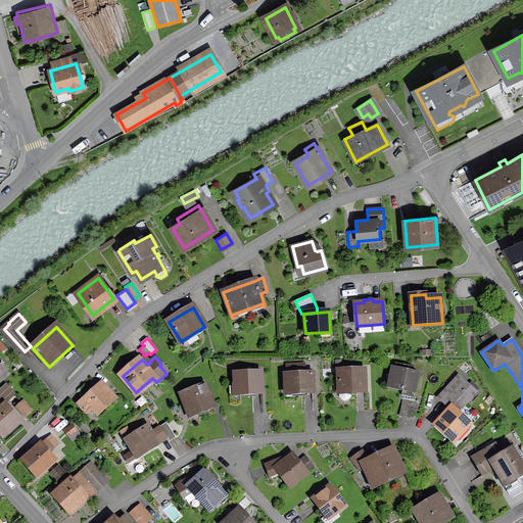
[(392,368),(387,387),(415,393),(419,374),(392,368)]
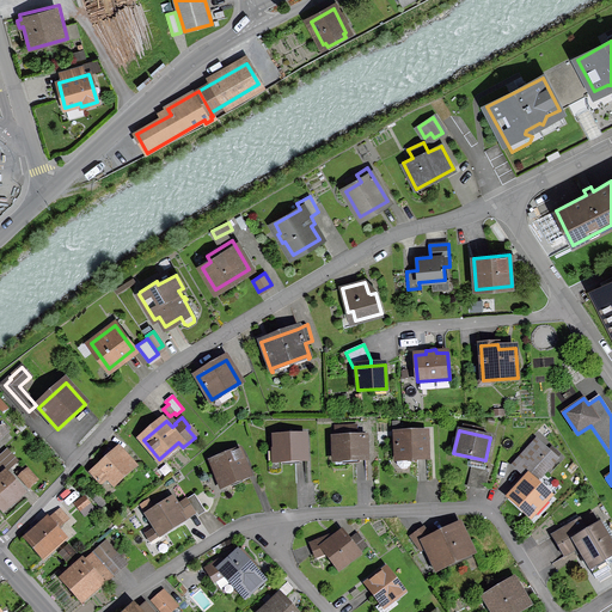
[(274,438),(274,461),(307,460),(306,436),(293,436),(292,432),(285,433),(285,436),(274,438)]
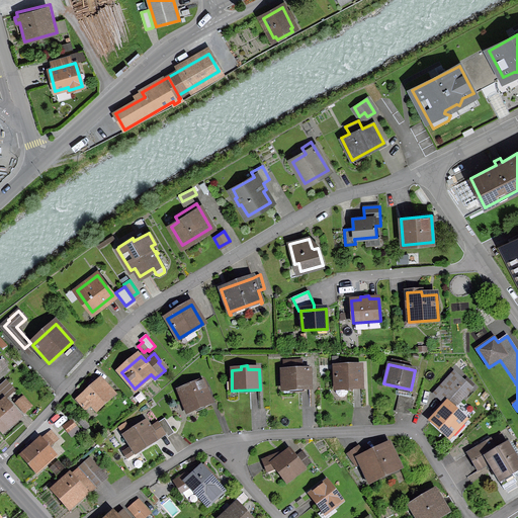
[(282,371),(283,391),(311,389),(310,370),(294,370),(294,365),(284,366),(284,371),(282,371)]
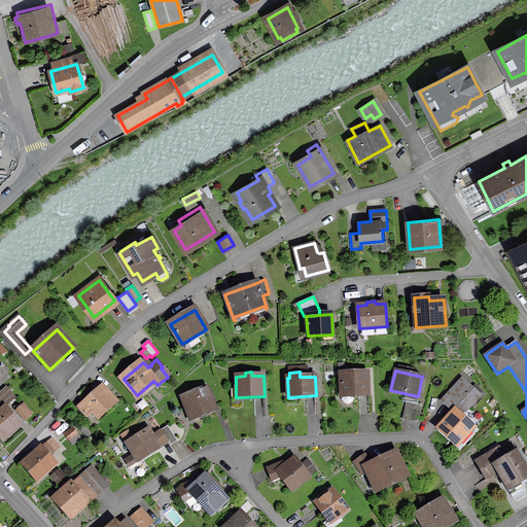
[(341,374),(342,394),(369,393),(367,373),(341,374)]
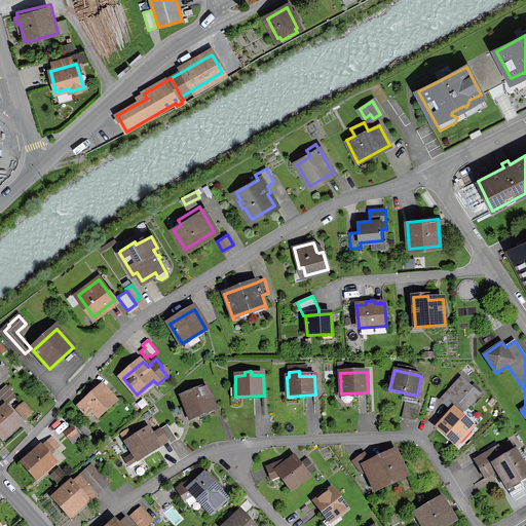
[(456,444),(472,426),(460,416),(479,396),(460,378),(441,400),(450,408),(441,417),(445,421),(439,427),(456,444)]
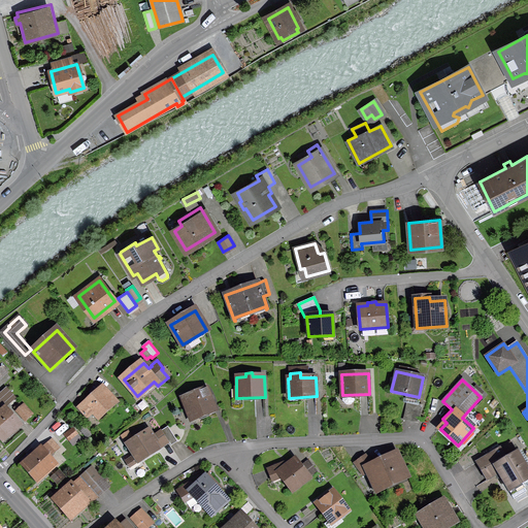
[(93,414),(98,420),(118,401),(103,386),(78,408),(88,419),(93,414)]
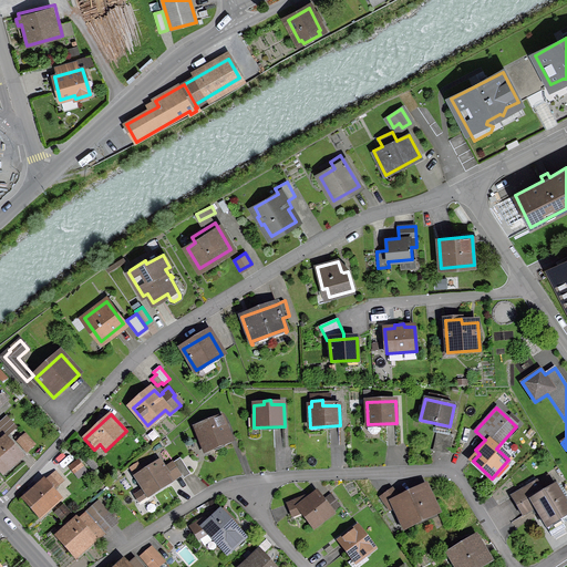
[(196,428),(205,451),(232,441),(222,418),(196,428)]
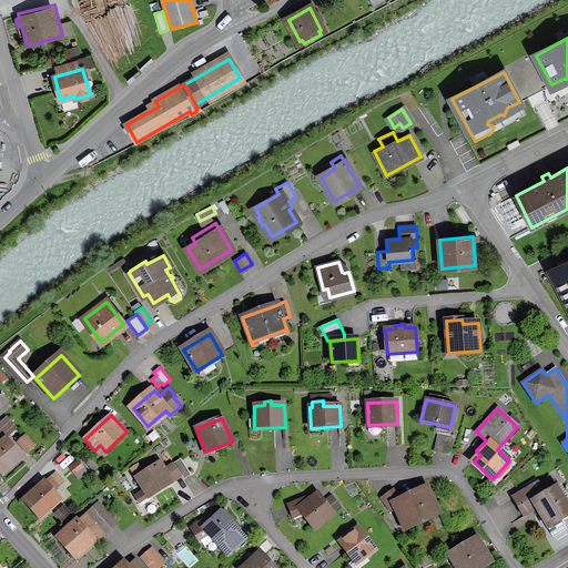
[(438,433),(435,449),(450,453),(455,436),(438,433)]
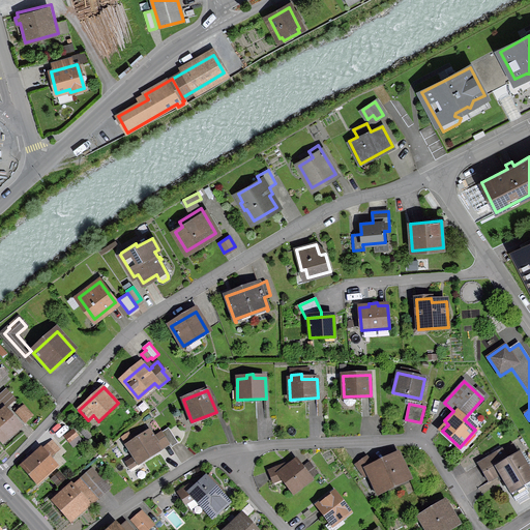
[(17,413),(25,421),(31,416),(23,408),(17,413)]
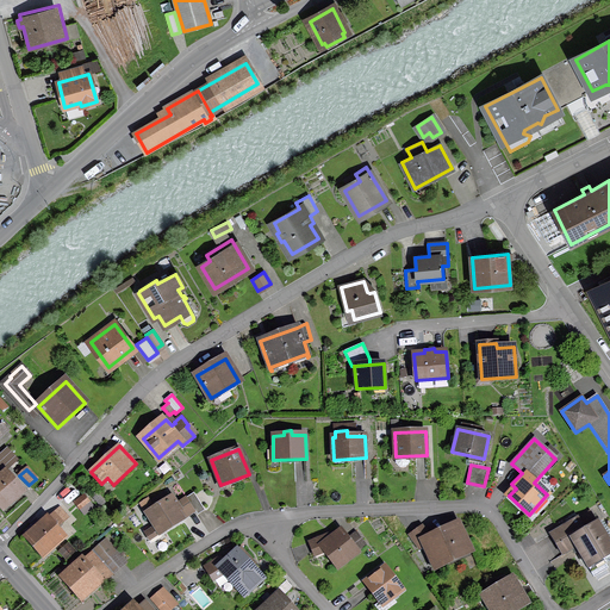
[(22,497),(18,495),(22,492),(6,473),(0,478),(0,503),(4,508),(13,499),(16,503),(22,497)]
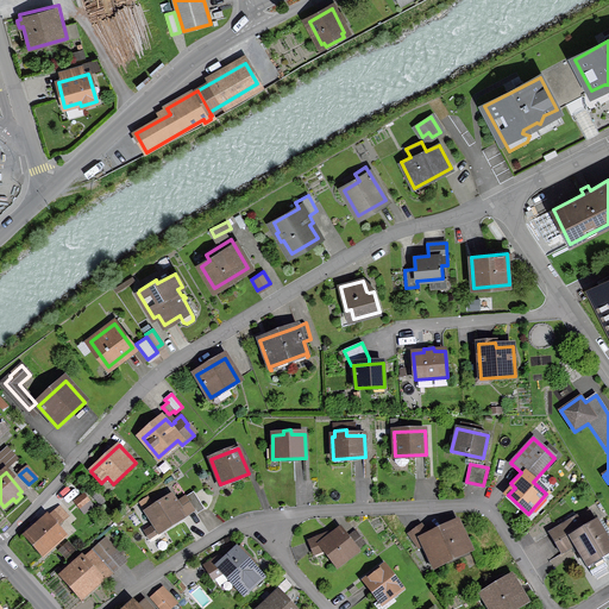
[(205,509),(194,493),(186,497),(194,509),(198,514),(205,509)]
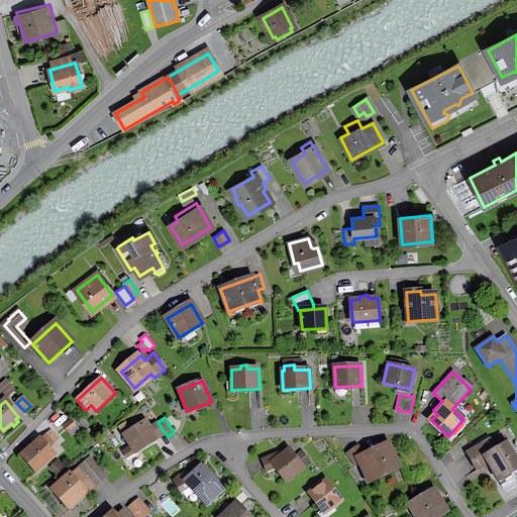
[(122,451),(126,457),(165,432),(158,422),(149,427),(145,421),(130,431),(125,423),(119,427),(131,446),(122,451)]
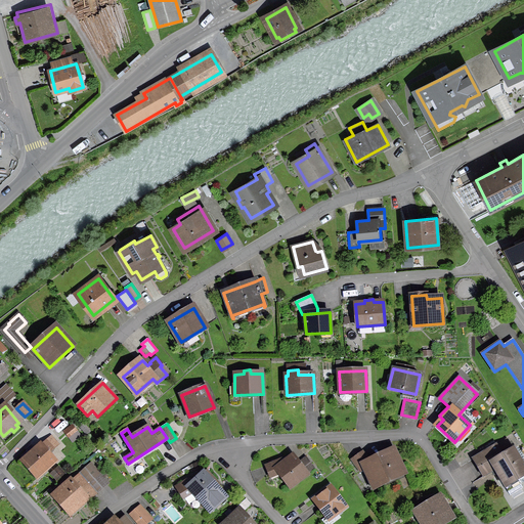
[(25,460),(39,476),(54,463),(47,454),(59,445),(51,436),(25,460)]
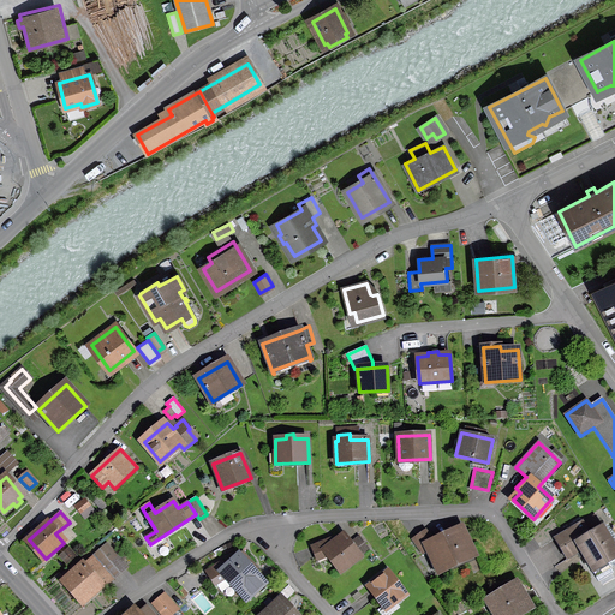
[(607,562),(608,565),(614,559),(614,545),(603,527),(601,529),(593,517),(584,523),(583,521),(555,538),(567,560),(581,551),(592,571),(607,562)]
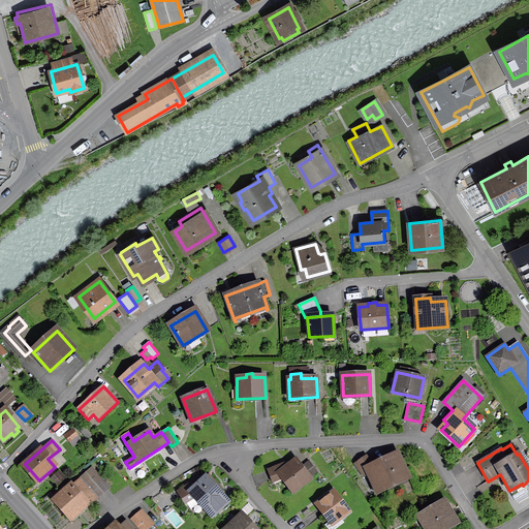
[(367,457),(355,465),(364,475),(370,471),(379,490),(406,477),(396,457),(374,467),(367,457)]
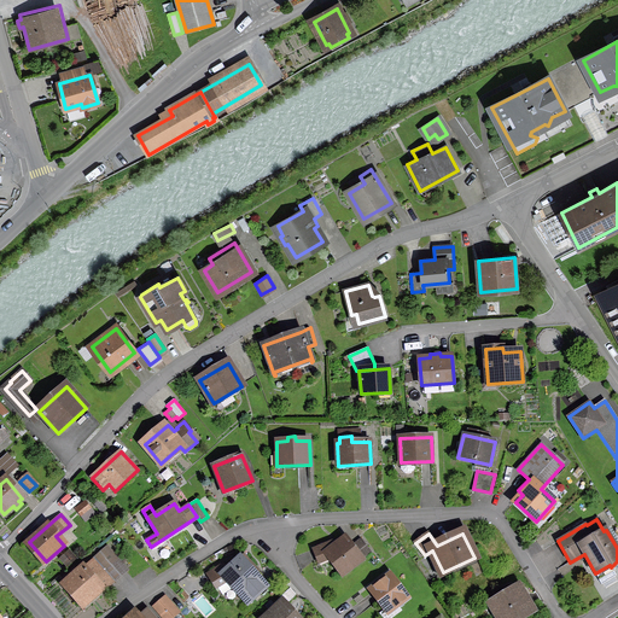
[(330,559),(342,575),(371,552),(361,540),(351,546),(345,538),(336,546),(332,542),(313,549),(319,564),(330,559)]
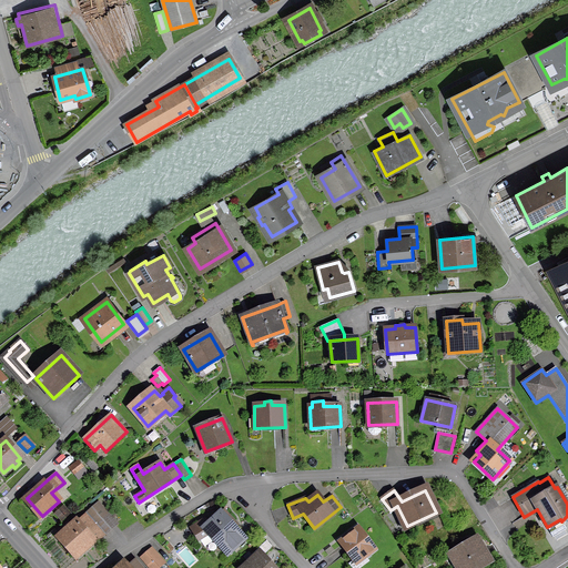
[(85,546),(88,549),(104,534),(95,524),(107,514),(99,505),(61,537),(75,555),(85,546)]
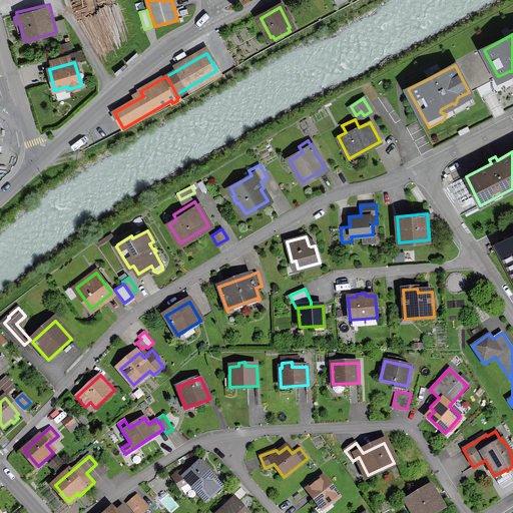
[(192,486),(205,500),(220,487),(208,473),(211,471),(202,461),(189,473),(184,468),(172,477),(182,492),(192,486)]
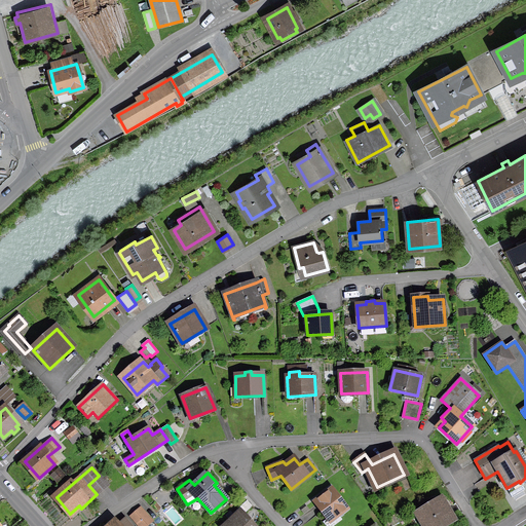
[(315,502),(330,522),(347,509),(332,489),(315,502)]
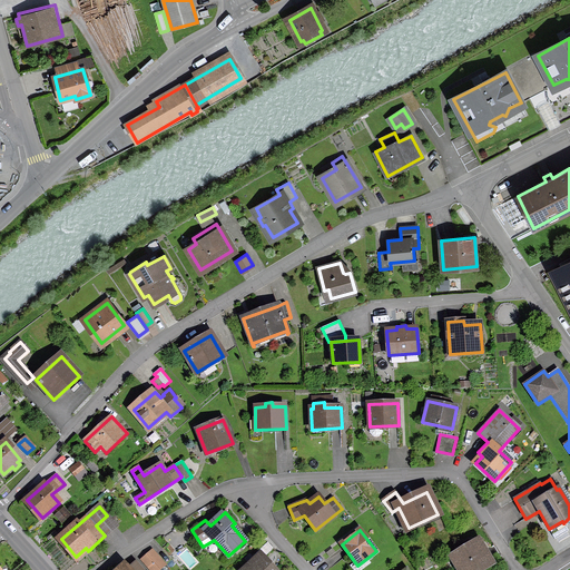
[(454,558),(462,569),(477,569),(490,562),(478,543),(454,558)]
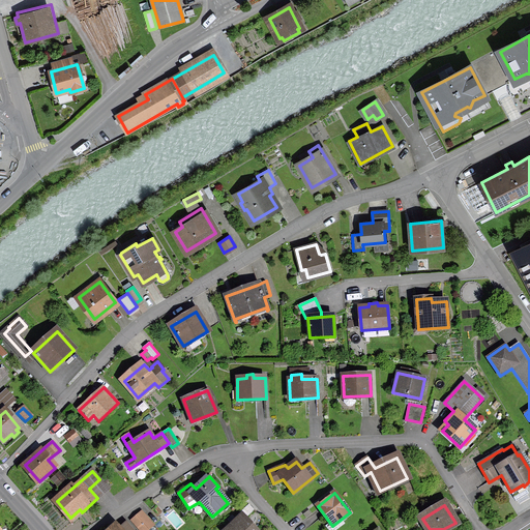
[(131,521),(140,529),(148,529),(153,526),(142,511),(131,521)]
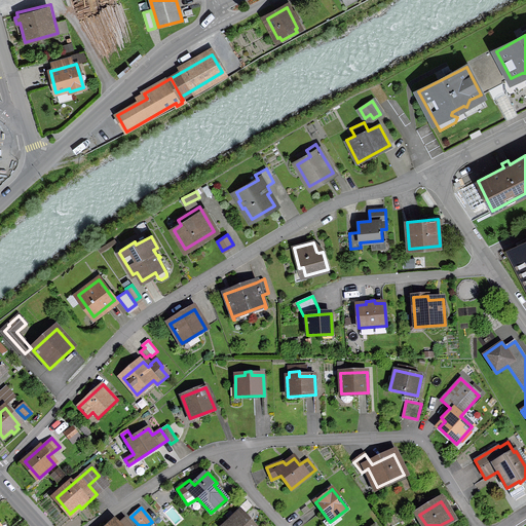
[(227,525),(251,525),(240,515),(227,525)]
